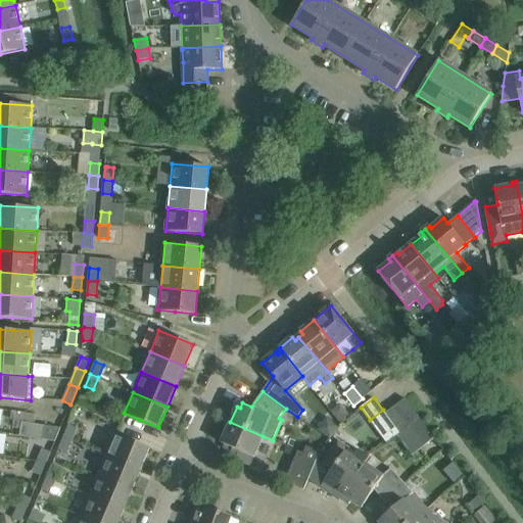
[(395,406),(410,425),(420,418),(406,398),(395,406)]
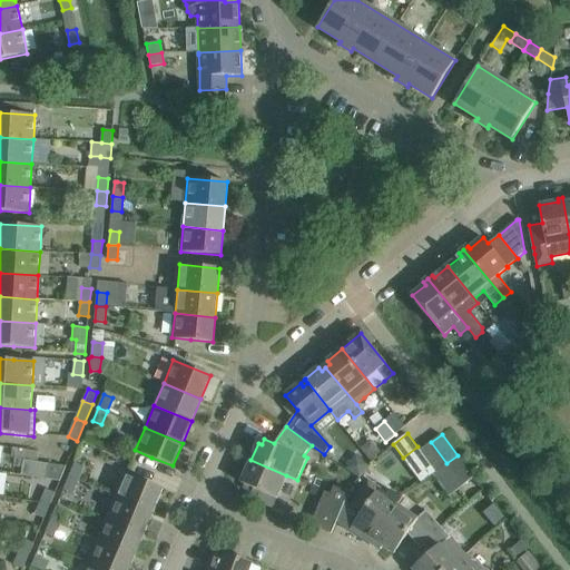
[(431,442),(420,450),(435,471),(446,463),(431,442)]
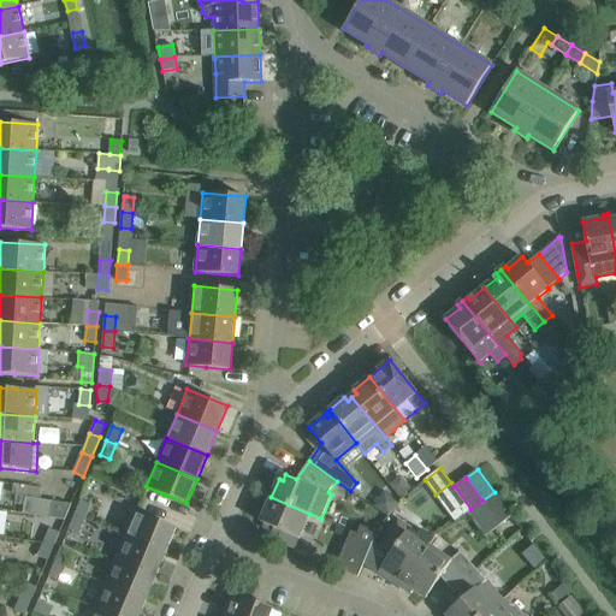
[(406,481),(402,484),(398,480),(394,485),(402,496),(412,489),(406,481)]
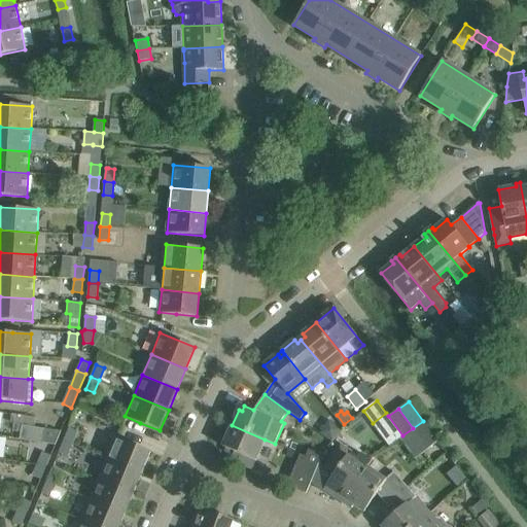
[(21,433),(20,440),(55,446),(62,429),(35,426),(36,418),(23,416),(21,431),(21,433)]
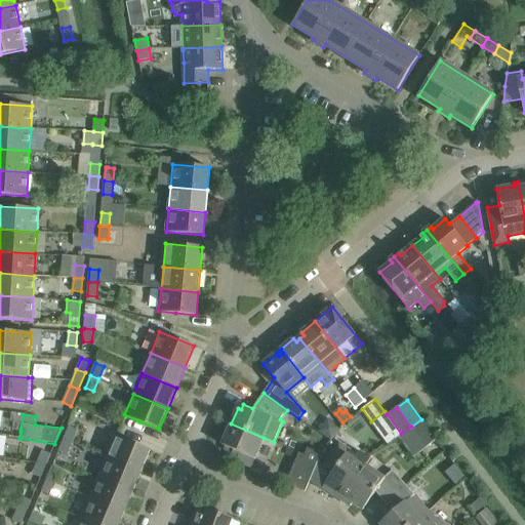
[(231,423),(221,445),(234,450),(230,458),(251,468),(259,448),(264,440),(264,438),(231,423)]
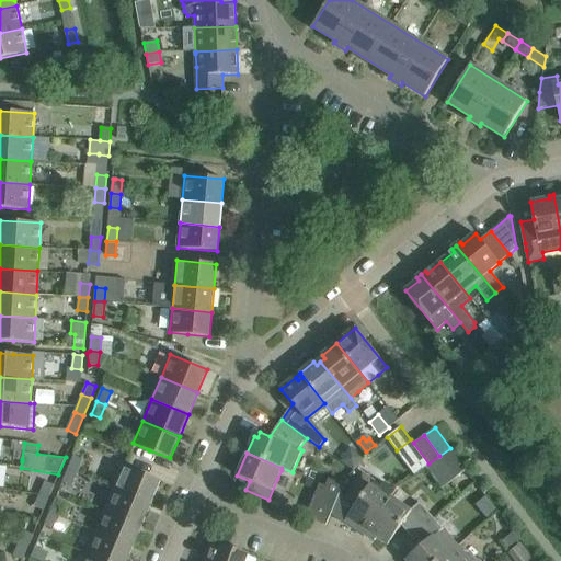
[(77,472),(82,459),(73,455),(68,469),(77,472)]
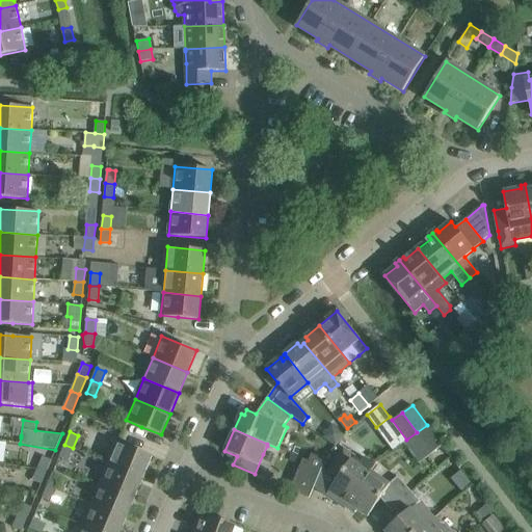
[(108,462),(143,477),(152,456),(117,442),(108,462)]
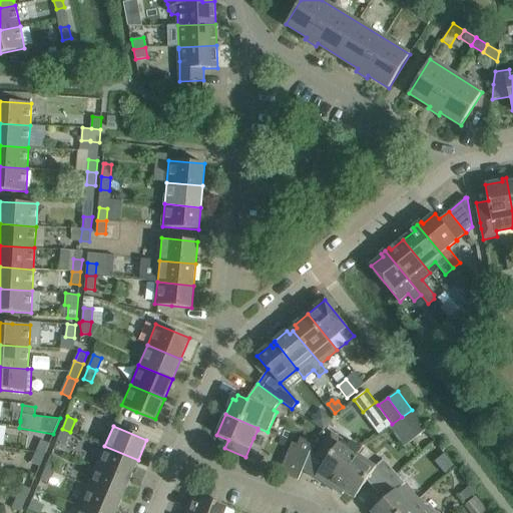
[(70,432),(62,429),(57,440),(65,444),(70,432)]
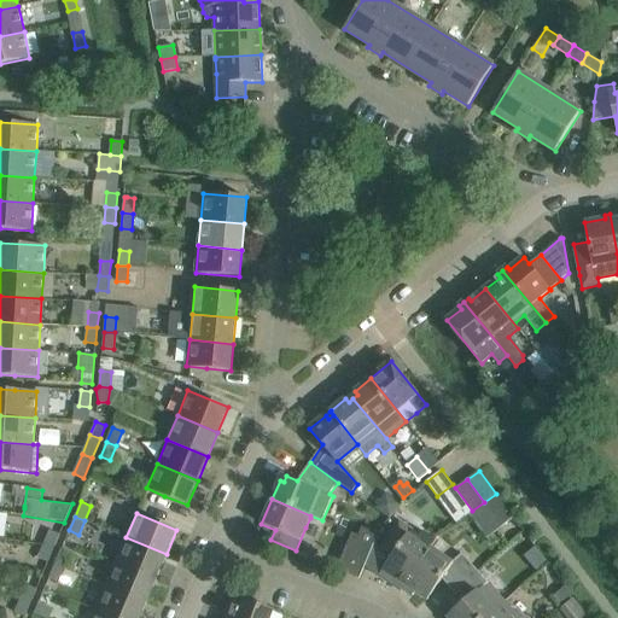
[(392,557),(380,575),(402,589),(431,547),(436,540),(423,530),(419,535),(400,522),(380,549),(392,557)]
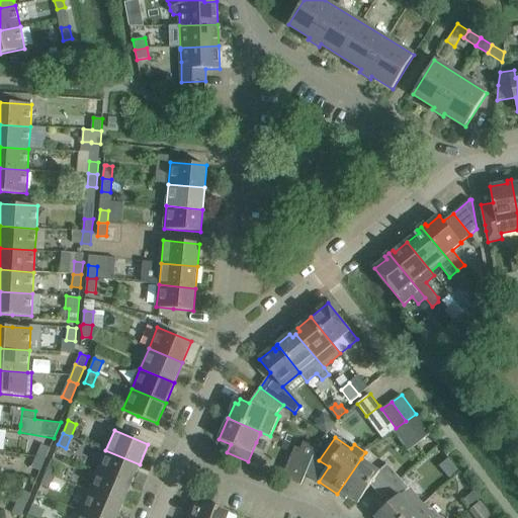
[(282,478),(284,478),(301,485),(317,447),(304,442),(300,449),(295,446),(282,478)]
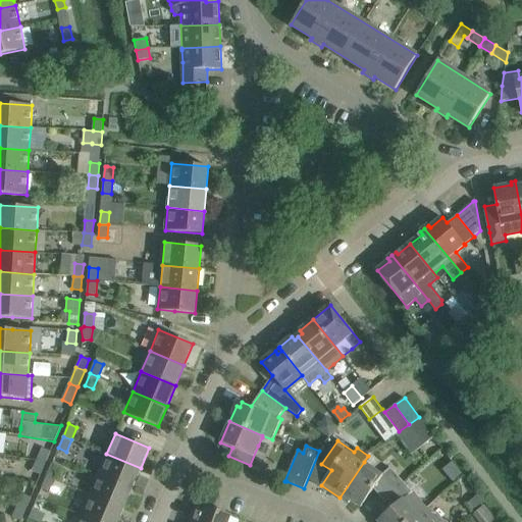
[(42,449),(36,462),(44,465),(50,452),(42,448),(42,449)]
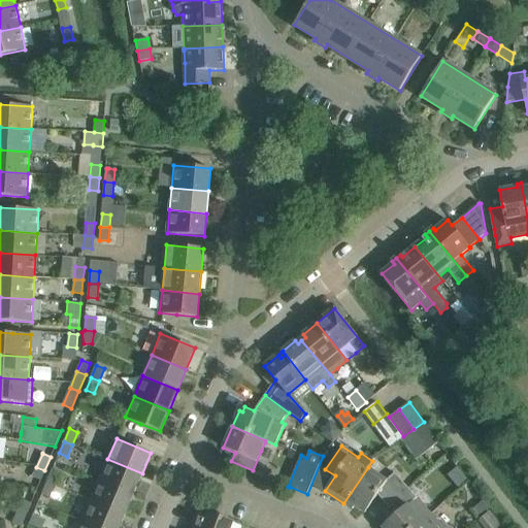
[(107,459),(99,480),(133,494),(142,473),(107,459)]
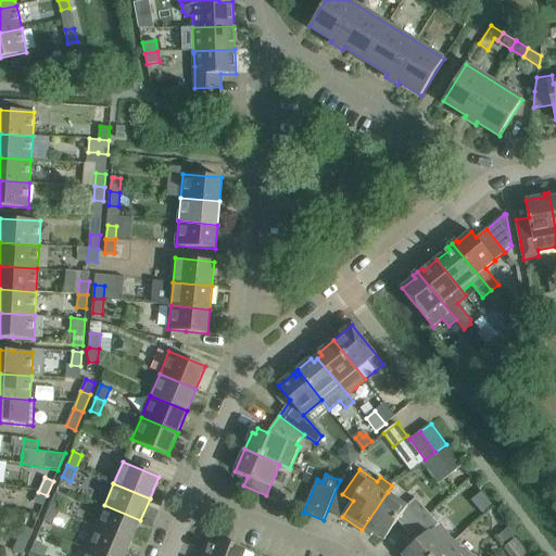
[(38,492),(34,502),(42,506),(47,495),(38,492)]
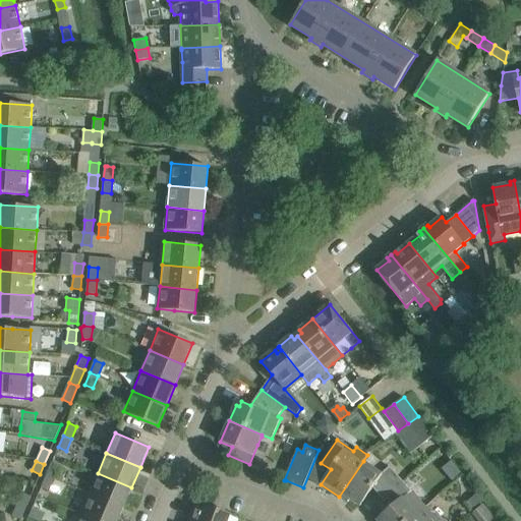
[(363,461),(339,497),(347,503),(350,499),(360,506),(372,487),(383,499),(402,481),(390,466),(382,474),(363,461)]
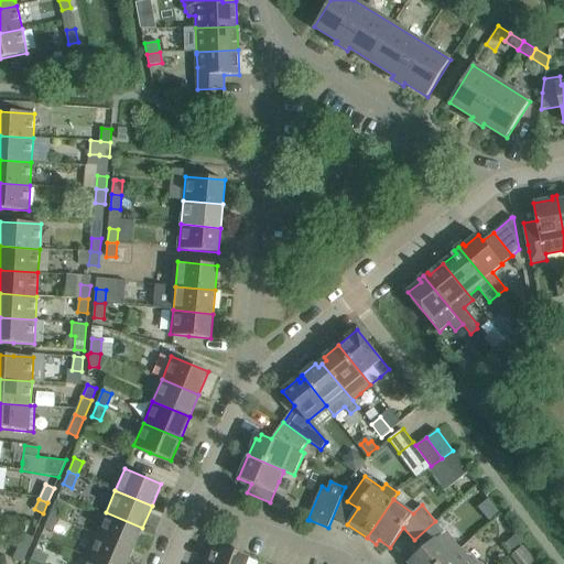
[(50,514),(58,519),(64,506),(55,501),(50,514)]
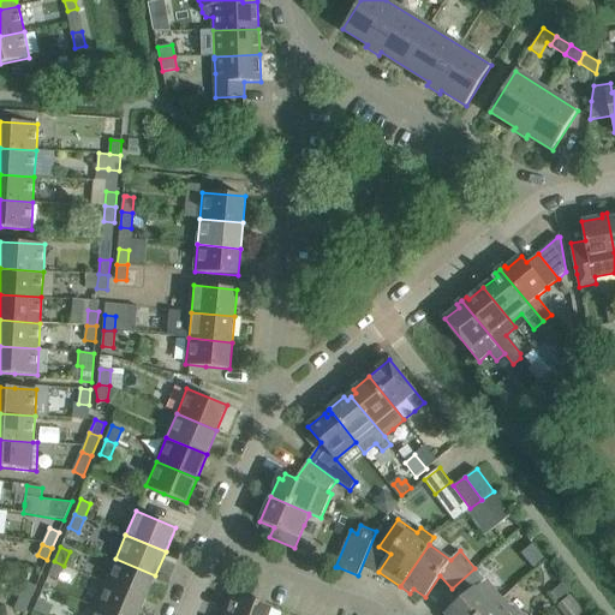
[(155,575),(115,559),(106,583),(145,599),(155,575)]
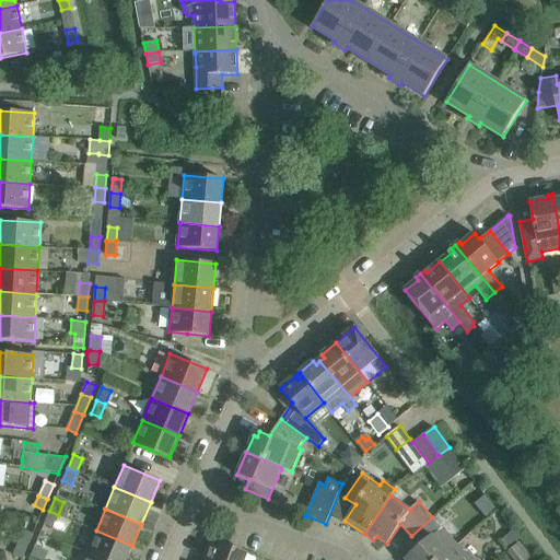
[(58,515),(49,511),(44,524),(53,528),(58,515)]
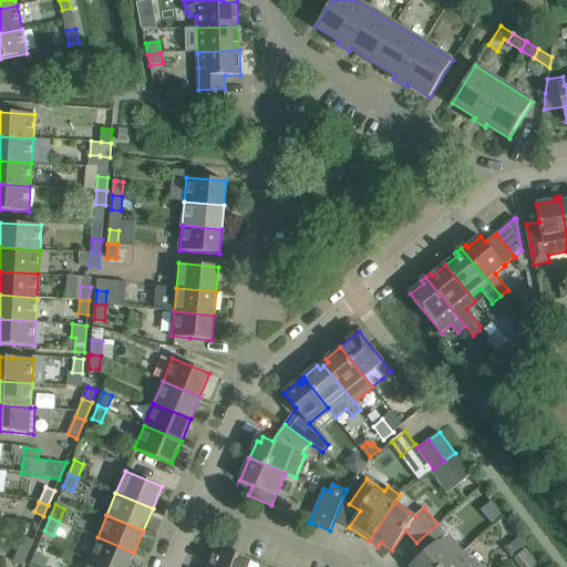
[(425,553),(408,566),(445,566),(454,559),(463,552),(464,550),(449,533),(447,534),(442,528),(439,524),(437,524),(416,543),(425,553)]
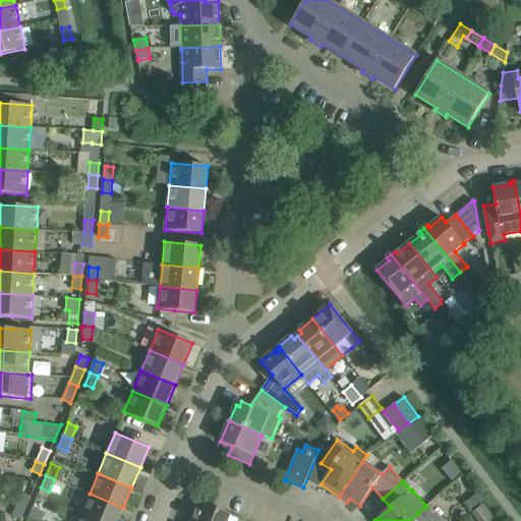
[(20,498),(17,505),(25,508),(29,501),(31,497),(22,493),(20,498)]
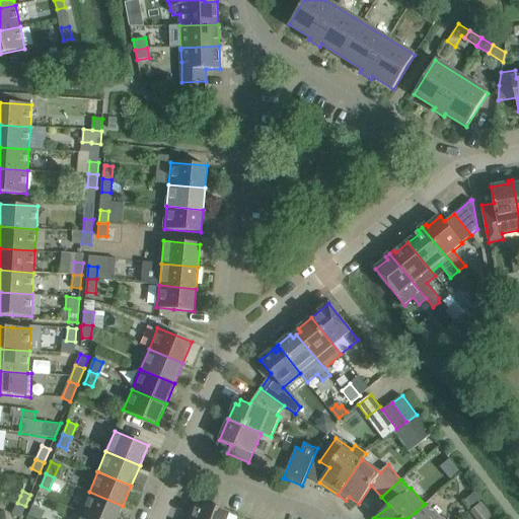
[(89,492),(80,512),(96,518),(117,518),(123,506),(89,492)]
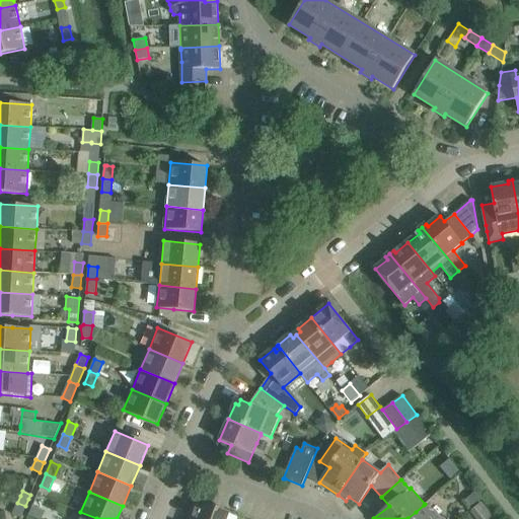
[(196,500),(188,518),(227,518),(230,512),(196,500)]
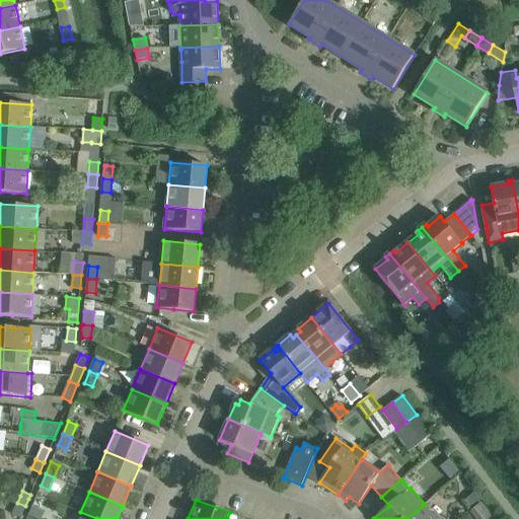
[(23,513),(25,506),(17,503),(12,515),(20,518),(23,513)]
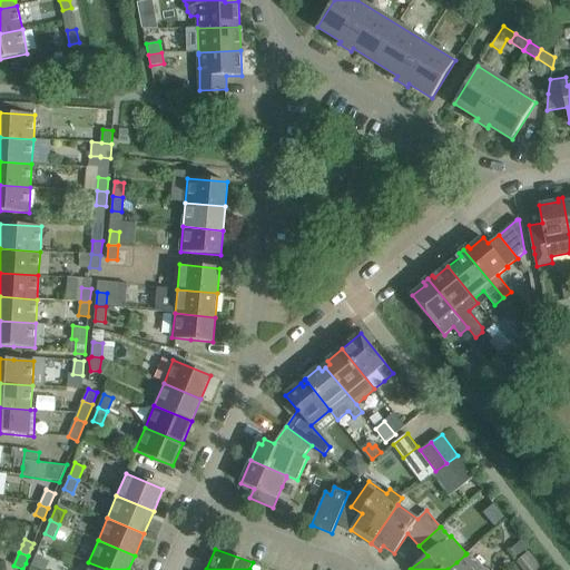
[(457,562),(448,569),(481,569),(473,560),(467,553),(465,554),(457,562)]
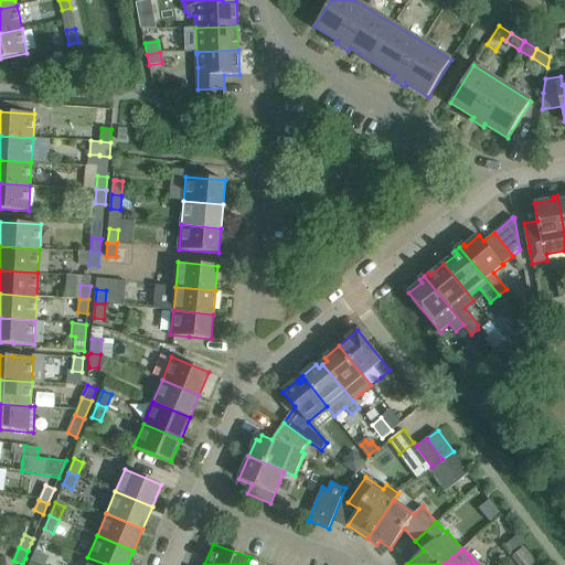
[(31,561),(32,561),(41,564),(44,564),(49,557),(34,552),(31,561)]
